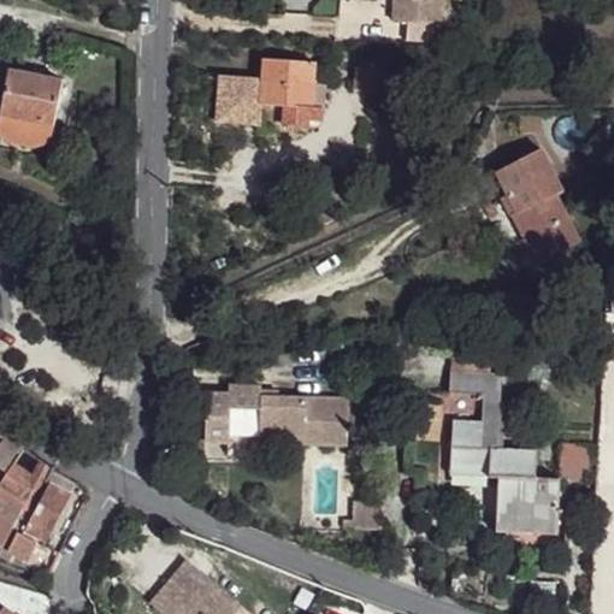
[(393,0),(393,21),(438,22),(440,0),(393,0)]
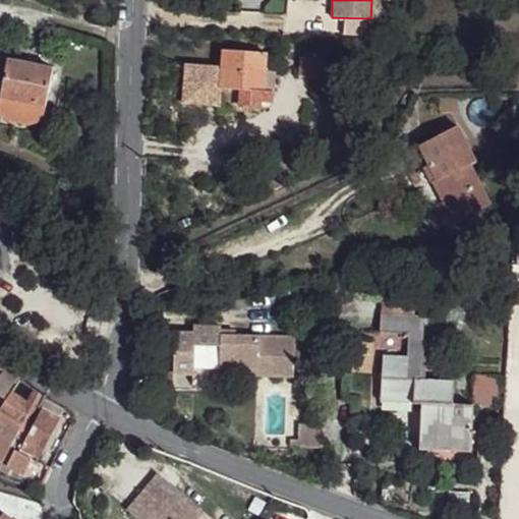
[(262,54),(222,52),(219,88),(258,91),(262,54)]
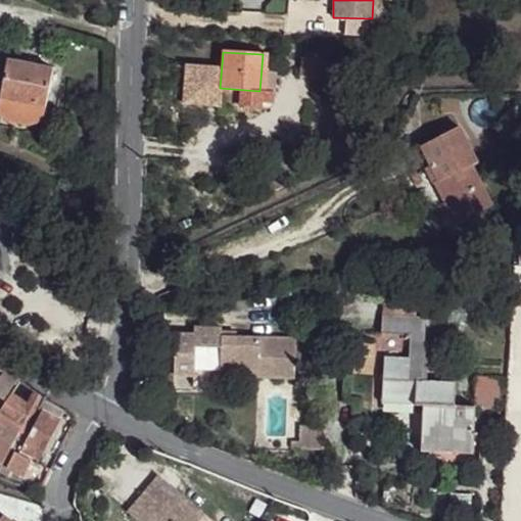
[(0,112),(2,115),(24,121),(42,112),(52,66),(6,56),(0,85),(0,112)]
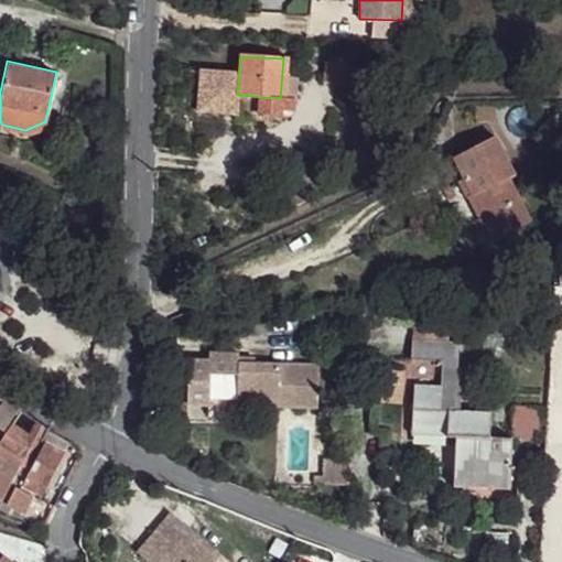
[(489,138),(450,155),(472,196),(465,198),(484,240),(523,223),(503,175),(506,174),(489,138)]
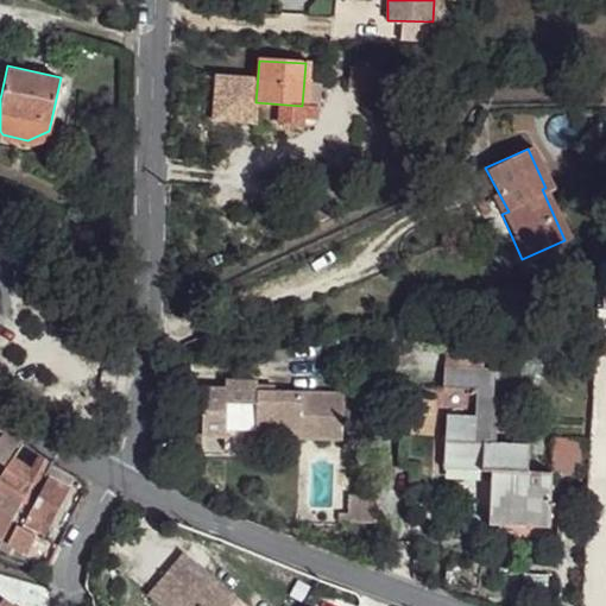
[(446,414),(446,460),(483,461),(484,467),(529,467),(528,442),(499,442),(499,396),(491,396),(491,365),(446,365),(446,389),(480,389),(479,414),(446,414)]
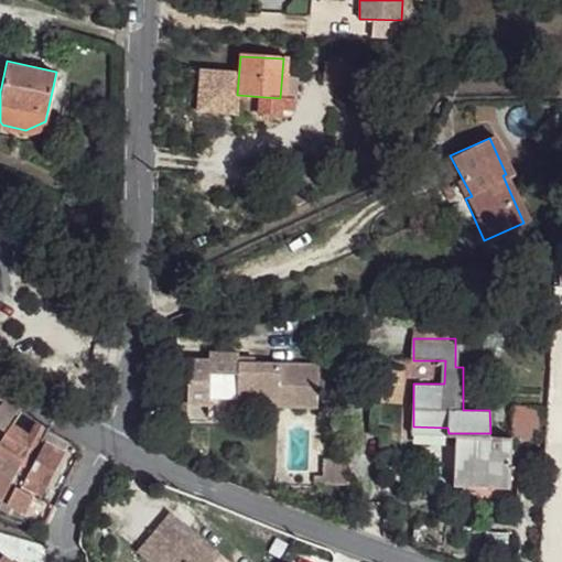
[(463,367),(464,339),(455,338),(455,367),(463,367)]
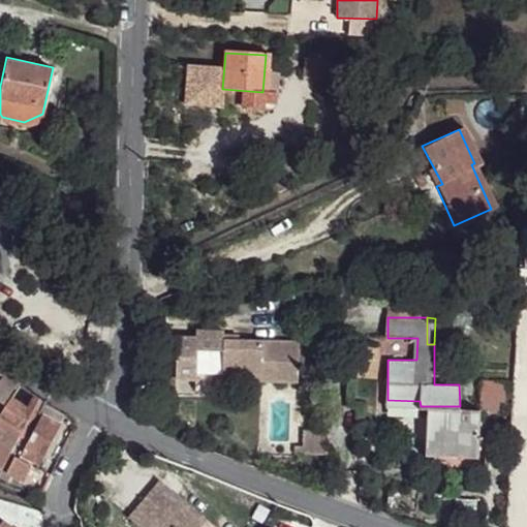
[(222,338),(222,329),(195,328),(195,335),(176,334),(174,375),(194,376),(195,348),(222,349),(222,338)]
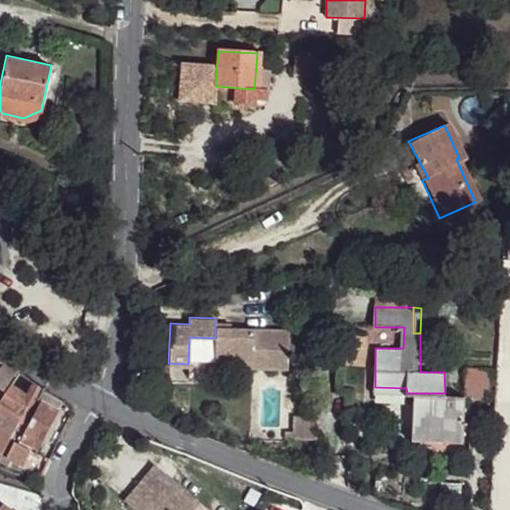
[(215,338),(213,358),(250,358),(249,367),(286,369),(287,331),(215,327),(215,338)]
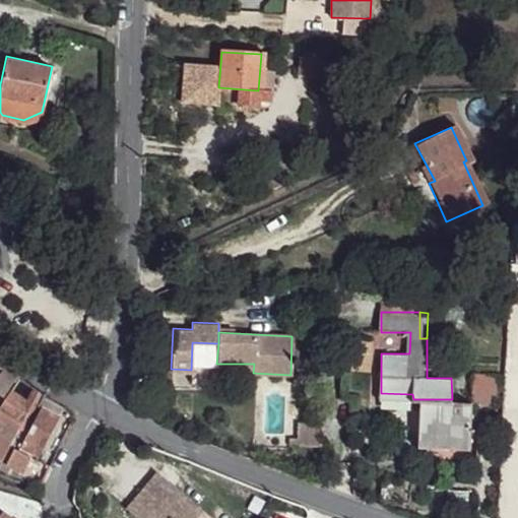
[(410,332),(381,332),(381,353),(409,353),(410,332)]
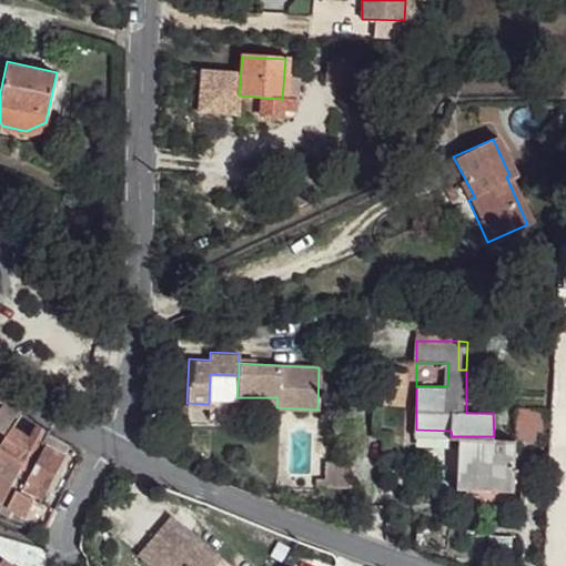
[(278,397),(236,397),(236,406),(276,407),(278,397)]
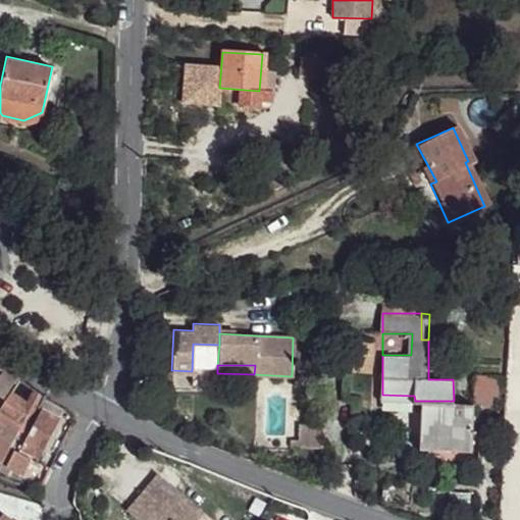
[(470,372),(470,402),(496,402),(497,373),(470,372)]
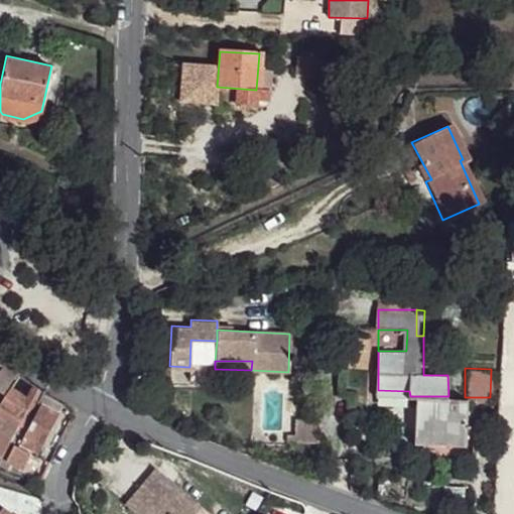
[(39,388),(28,382),(15,412),(0,408),(0,431),(8,435),(13,426),(19,429),(39,388)]
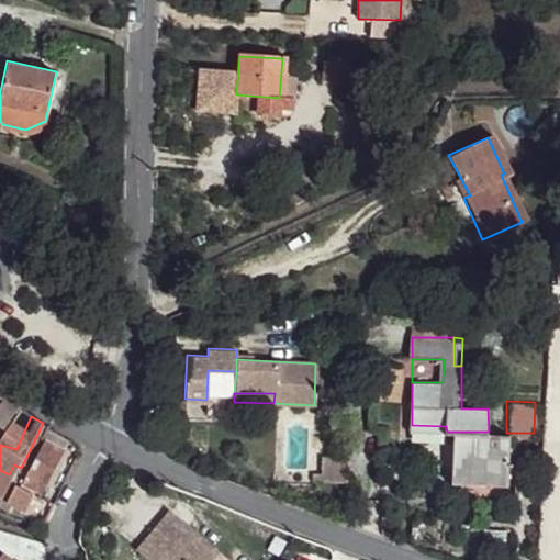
[(507,435),(489,432),(455,433),(452,482),(504,483),(507,435)]
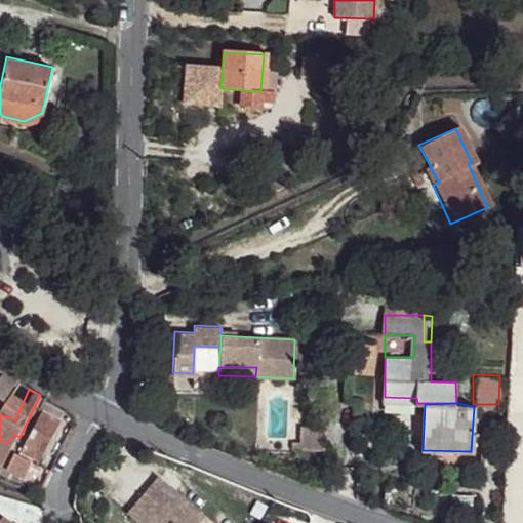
[(58,419),(42,407),(14,465),(28,470),(39,447),(45,450),(58,419)]
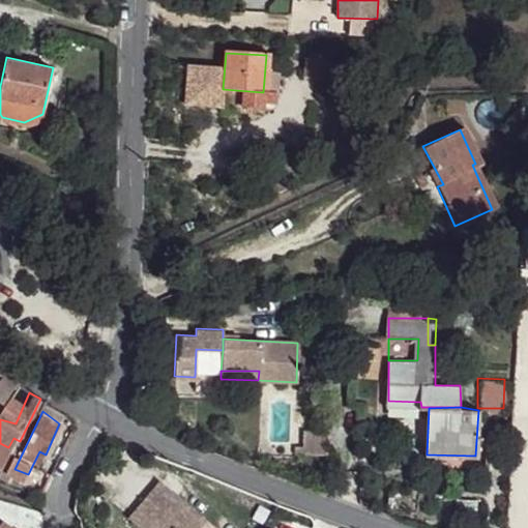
[(324,432),(301,430),(300,446),(291,446),(291,453),(322,456),(324,432)]
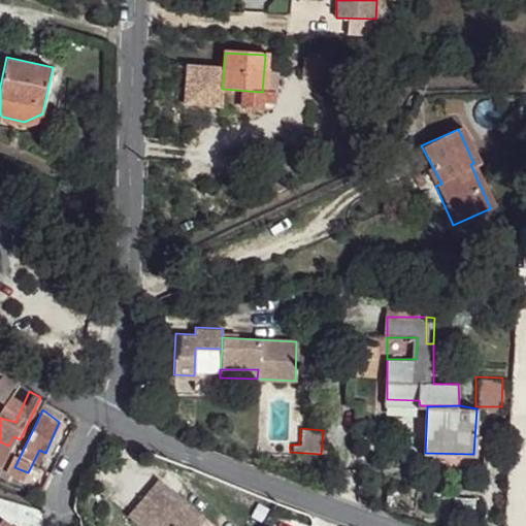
[(20,439),(13,436),(8,446),(15,448),(20,439)]
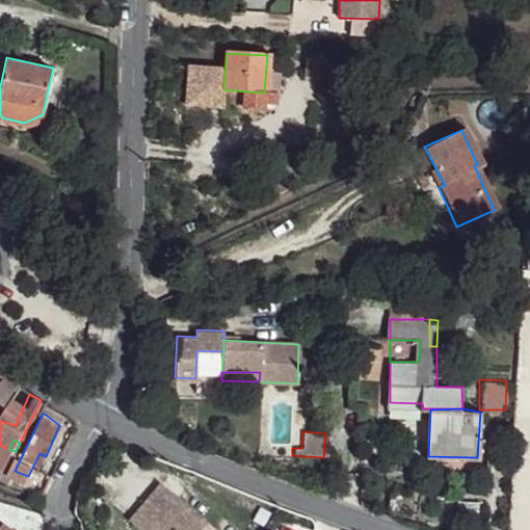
[(477,457),(428,456),(429,472),(477,474),(477,457)]
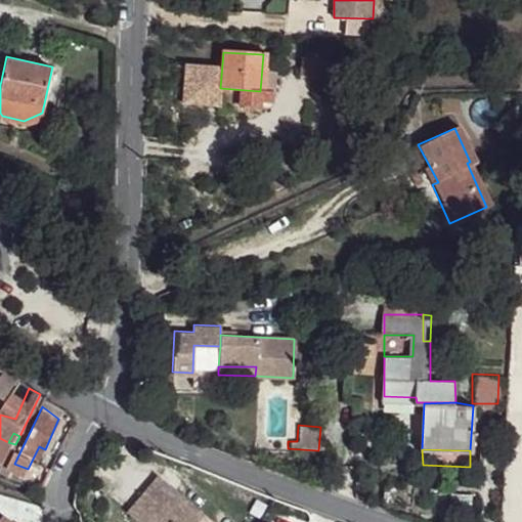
[(205,521),(154,479),(127,512),(139,521),(205,521)]
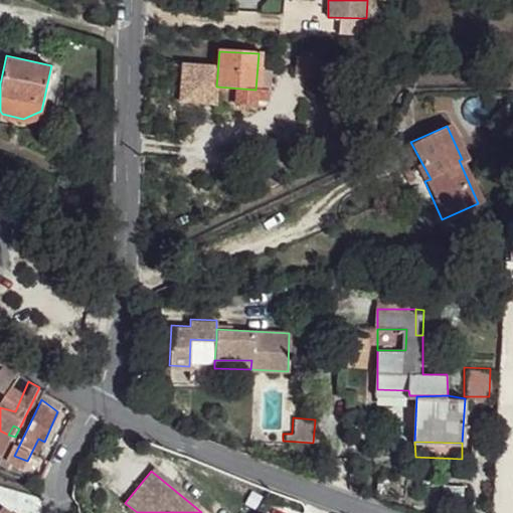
[(0,498),(20,512),(40,512),(39,485),(0,480),(0,498)]
